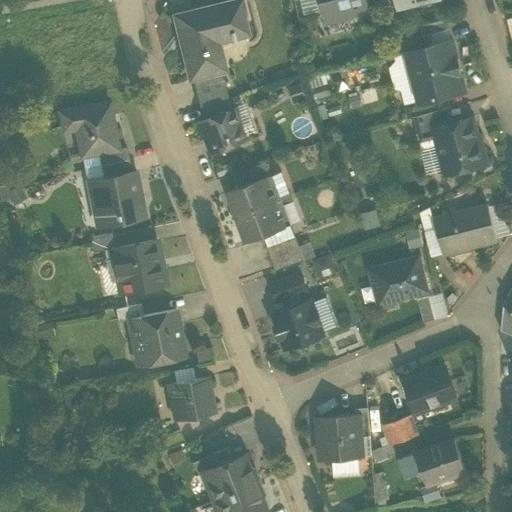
[(241,0),(233,0),(173,15),(189,79),(192,78),(221,71),(224,70),(217,42),(250,34),(241,0)]
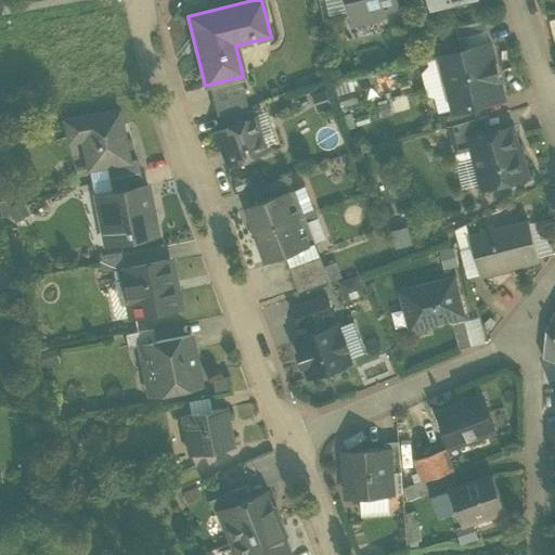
[(344,0),(325,0),(330,14),(348,9),(345,3),(344,0)]
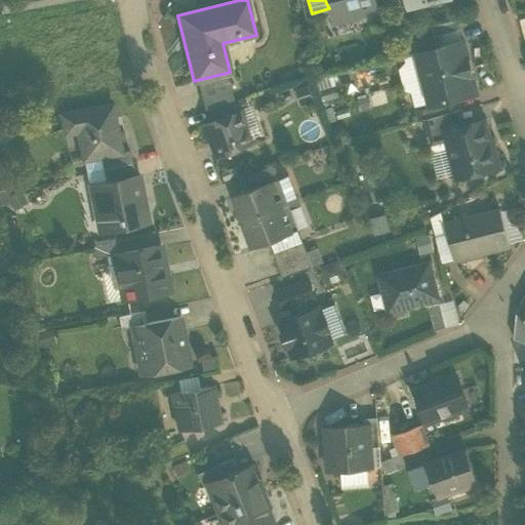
[(372,0),(325,0),(326,3),(329,8),(333,7),(335,19),(375,10),(372,0)]
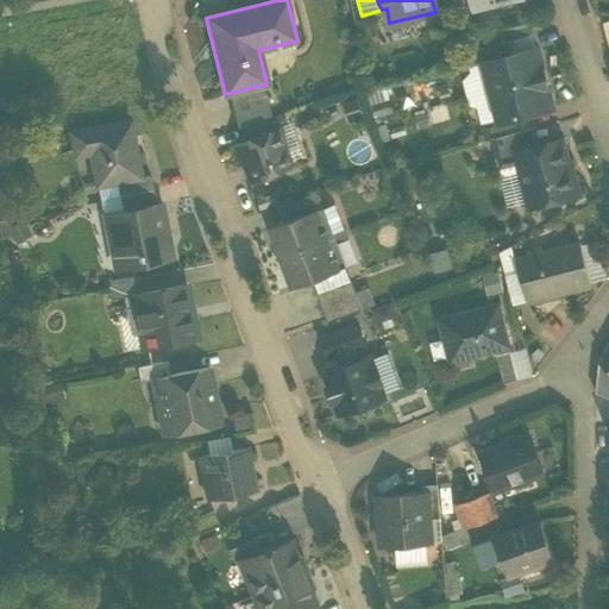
[(472,0),(447,0),(451,12),(475,6),(472,0)]
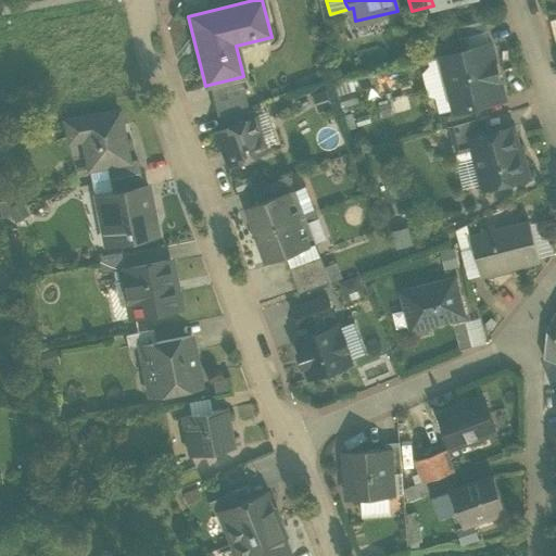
[(484,17),(455,25),(458,37),(463,36),(488,29),(484,17)]
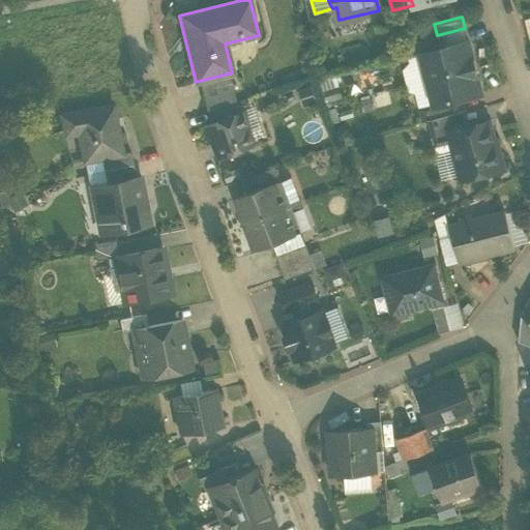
[(437,35),(405,43),(408,57),(420,54),(419,53),(444,47),(441,34),(437,35)]
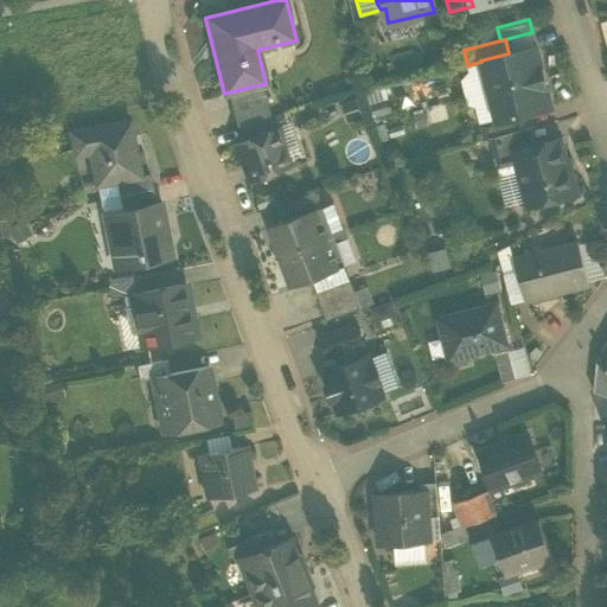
[(509,53),(480,61),(481,62),(489,90),(544,76),(536,46),(509,53)]
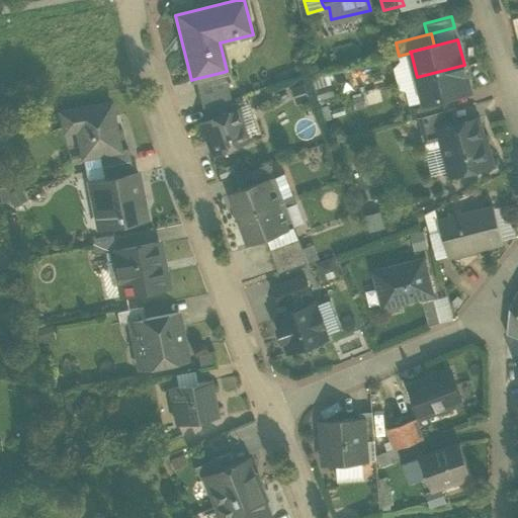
[(417,77),(411,53),(399,56),(403,69),(396,76),(400,89),(406,91),(410,105),(423,101),(417,77)]
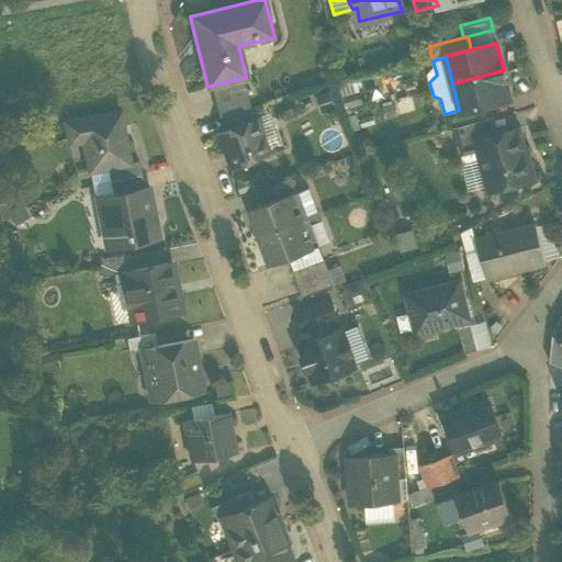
[(504,70),(452,83),(459,110),(459,111),(483,105),(510,98),(504,70)]
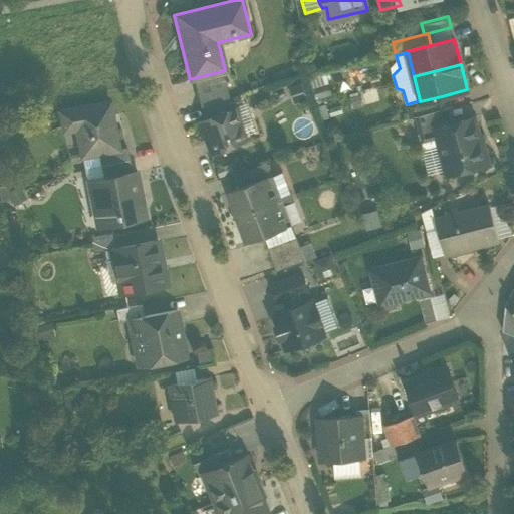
[(222,71),(193,78),(200,107),(202,106),(224,98),(228,97),(222,71)]
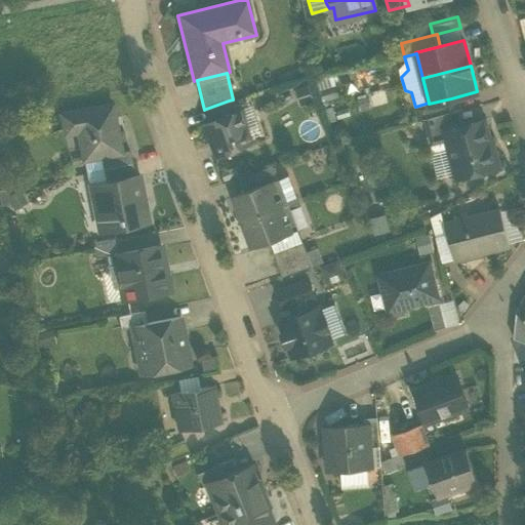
[(451,98),(429,104),(429,103),(415,107),(418,120),(425,118),(454,110),(451,98)]
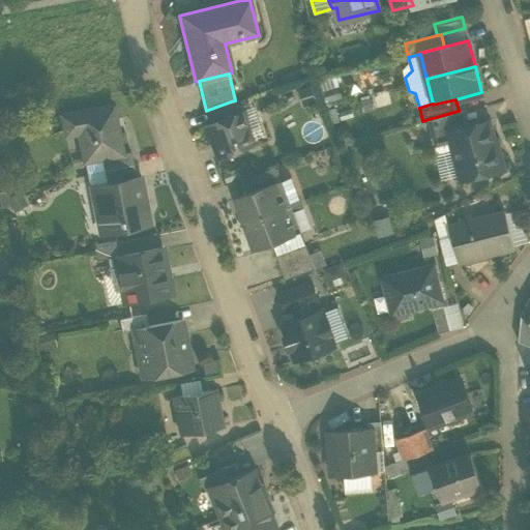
[(231,101),(208,110),(212,121),(236,113),(231,101)]
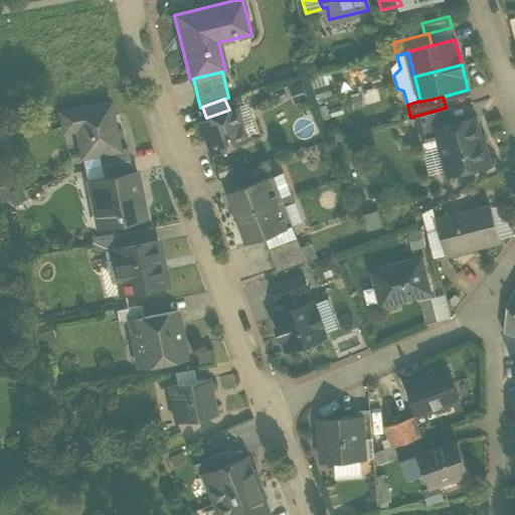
[(110,103),(59,112),(59,113),(63,131),(63,132),(76,129),(81,156),(80,156),(81,157),(99,154),(119,150),(119,149),(110,104),(111,104),(110,103)]
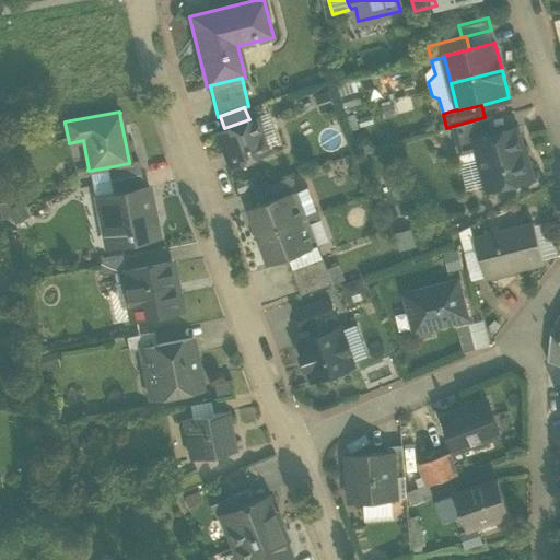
[(268,113),(254,117),(265,148),(279,142),(268,113)]
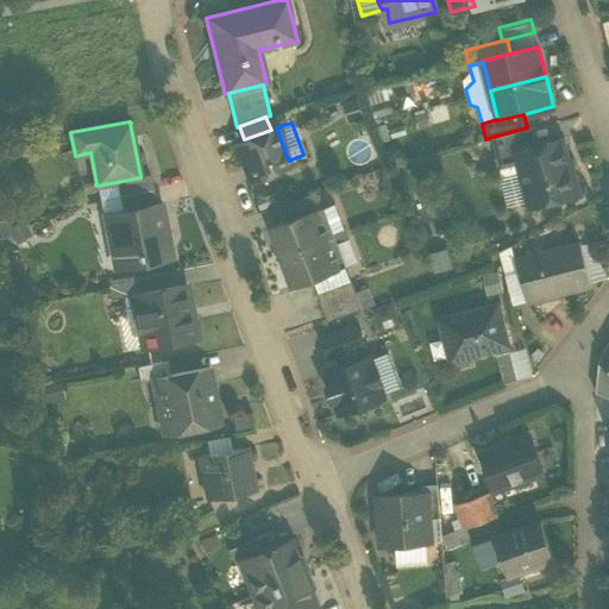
[(527,127),(493,137),(501,167),(519,162),(516,151),(539,145),(534,126),(527,127)]
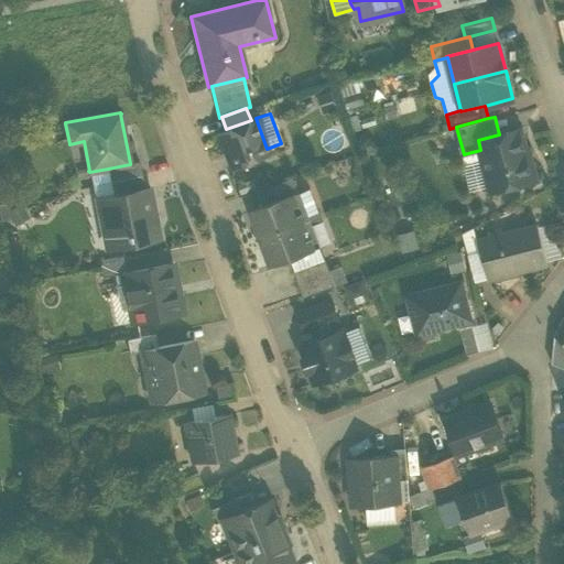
[(226,129),(219,131),(232,167),(269,154),(267,149),(256,118),(251,120),(226,129)]
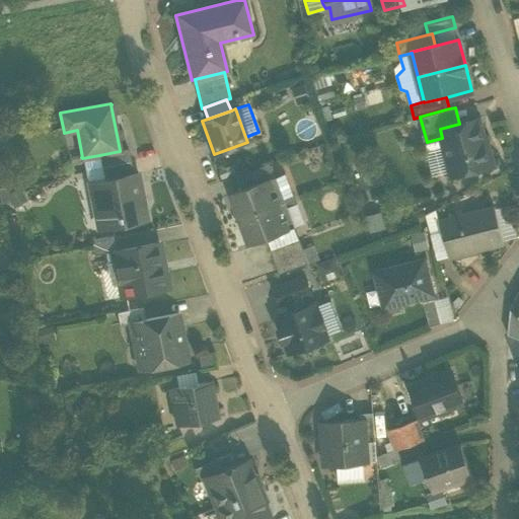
[(459,124),(440,129),(442,138),(451,174),(458,173),(462,175),(470,173),(472,169),(493,164),(489,148),(487,149),(478,119),(459,124)]
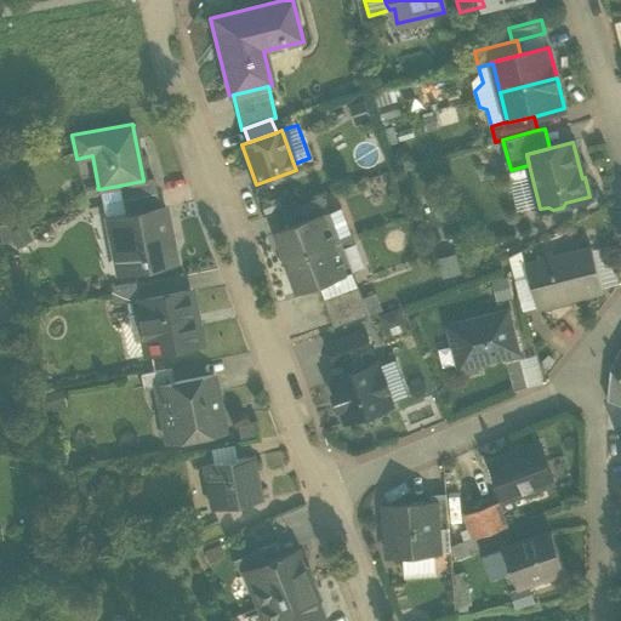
[(143,181),(119,186),(121,199),(157,193),(153,177),(143,180),(143,181)]
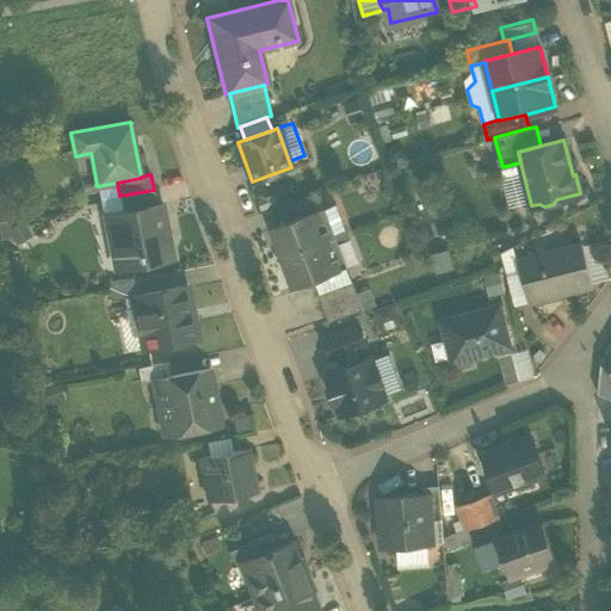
[(154,190),(119,196),(123,210),(156,204),(154,190)]
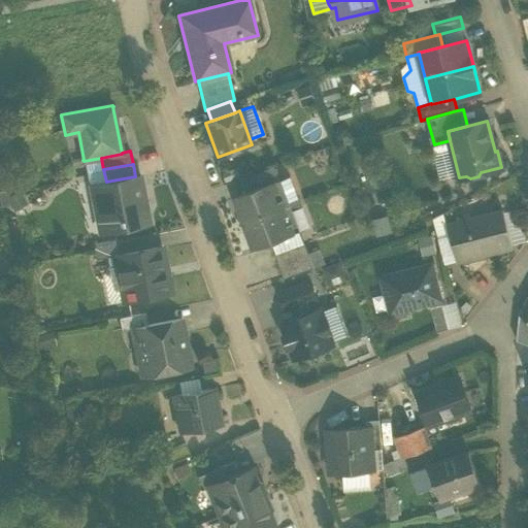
[(275,165),(246,176),(252,190),(275,182),(275,183),(281,180),(275,165)]
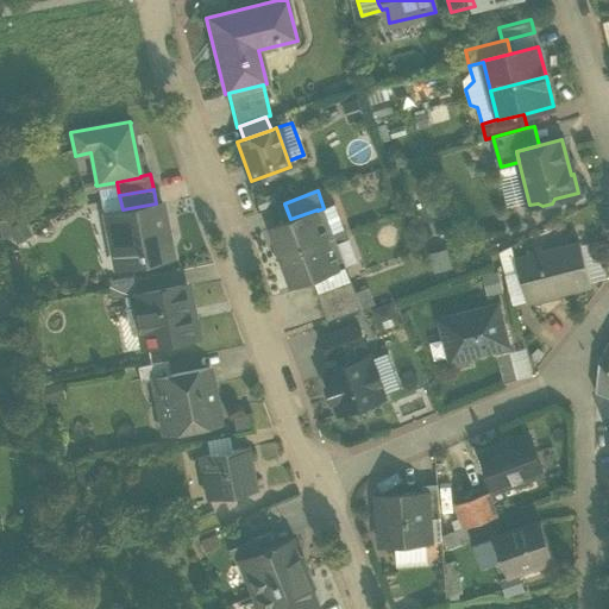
[(123,209),(111,212),(114,232),(110,232),(117,269),(170,258),(164,227),(167,227),(162,202),(156,203),(123,209)]
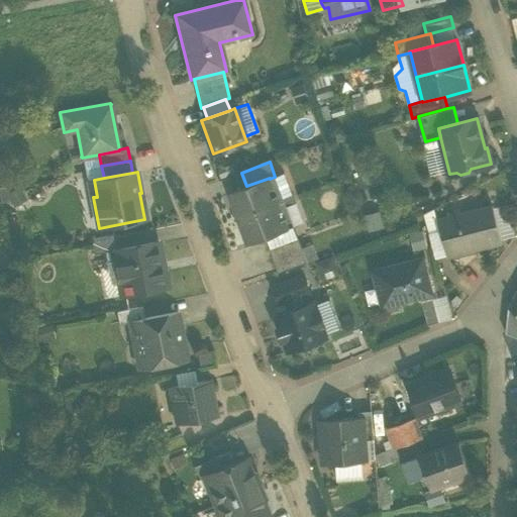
[(275,177),(270,179),(278,200),(293,194),(285,173),(275,177)]
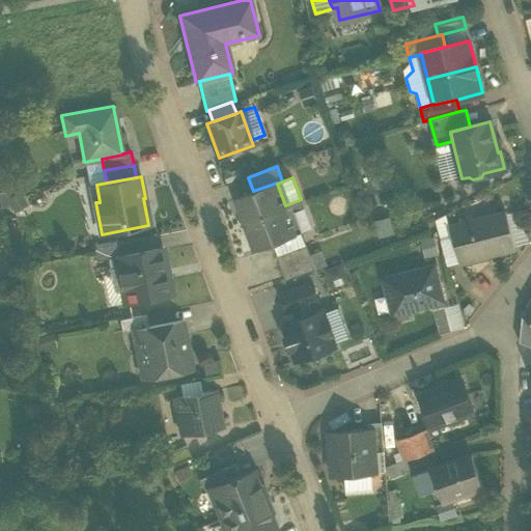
[(253,191),(234,198),(244,225),(286,208),(285,205),(277,184),(277,183),(253,191)]
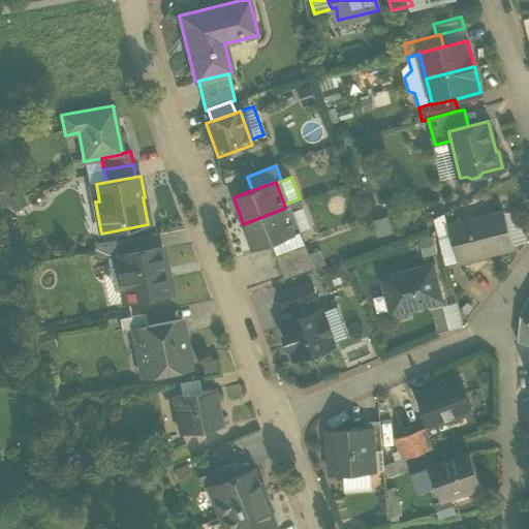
[(285,208),(243,224),(253,249),(271,243),(296,234),(285,208)]
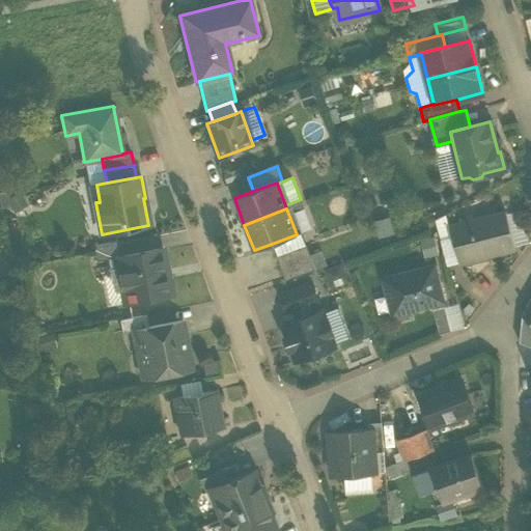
[(506,211),(450,224),(452,235),(459,261),(459,262),(515,248),(506,211)]
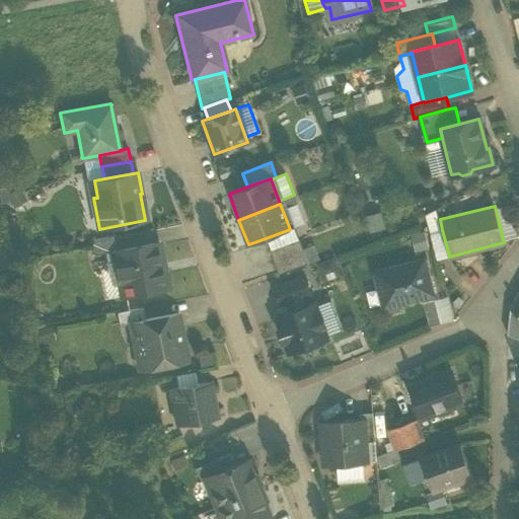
[(381,212),(366,214),(369,229),(383,226),(381,212)]
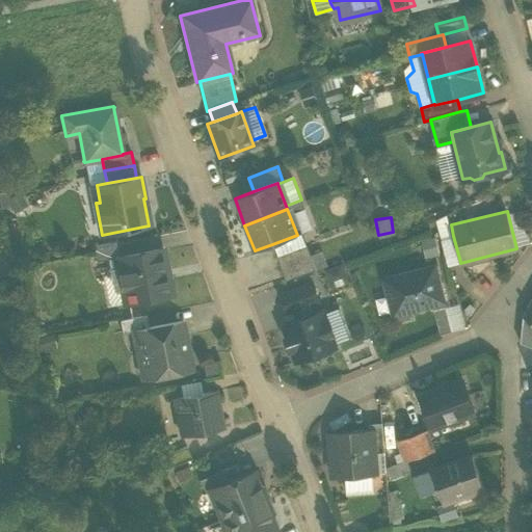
[(301,246),(297,235),(272,244),(276,256),(301,246)]
